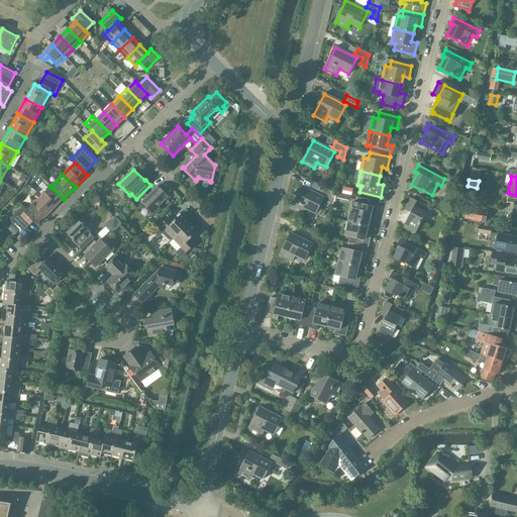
[(131,204),(138,210),(143,204),(153,214),(159,208),(158,207),(169,197),(158,186),(147,196),(143,192),(131,204)]
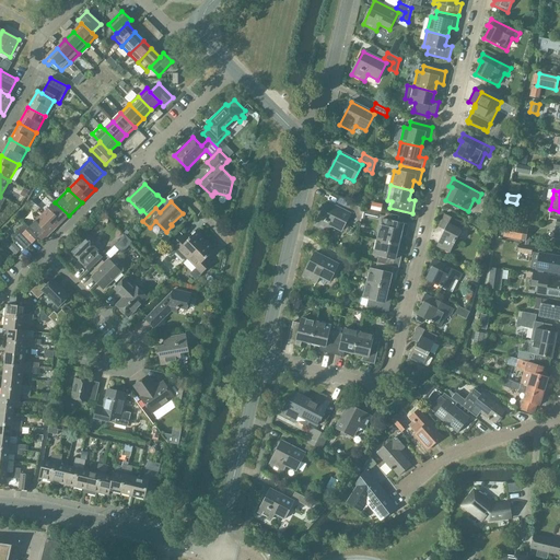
[(55,202),(42,214),(56,229),(69,216),(55,202)]
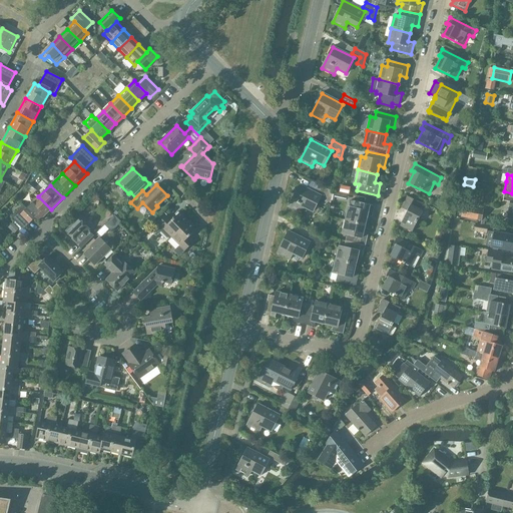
[(300,185),(289,206),(301,212),(304,207),(313,211),(321,196),(300,185)]
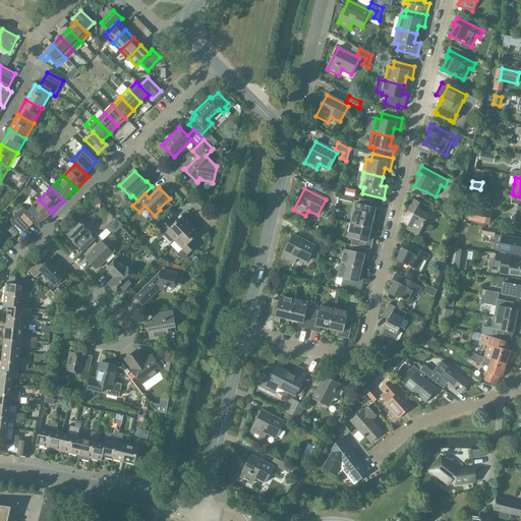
[(329,205),(335,208),(338,195),(327,189),(324,195),(332,199),(329,205)]
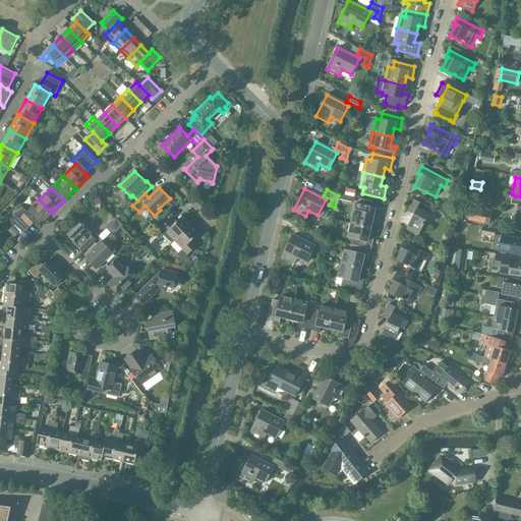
[(26,212),(36,221),(40,225),(52,213),(39,199),(26,212)]
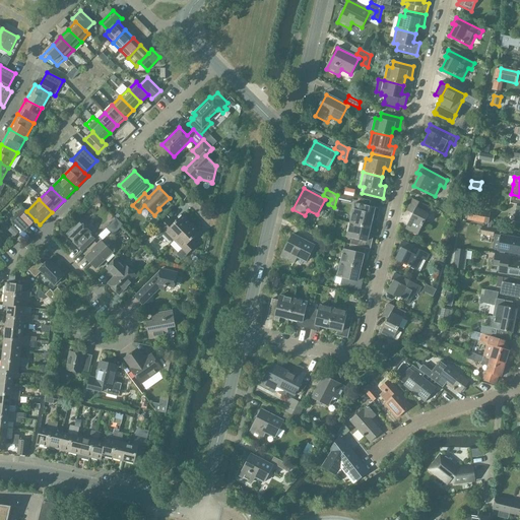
[(405,229),(417,235),(431,208),(413,199),(407,211),(412,214),(405,229)]
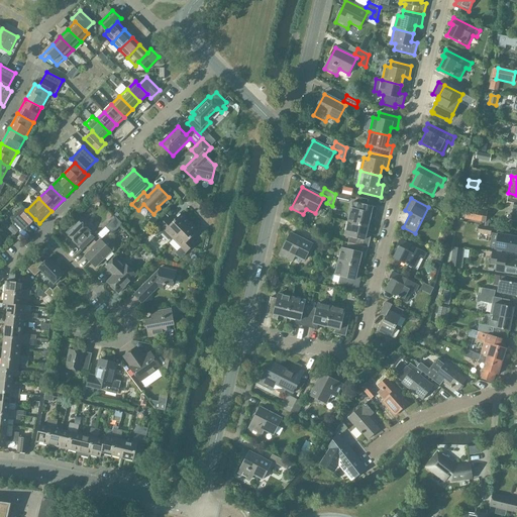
[(375,219),(378,208),(357,203),(355,209),(351,208),(348,222),(368,226),(370,218),(375,219)]
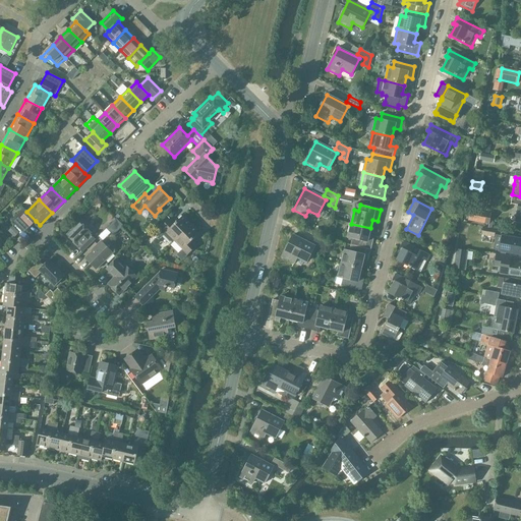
[(36,221),(26,212),(23,208),(10,221),(23,233),(36,221)]
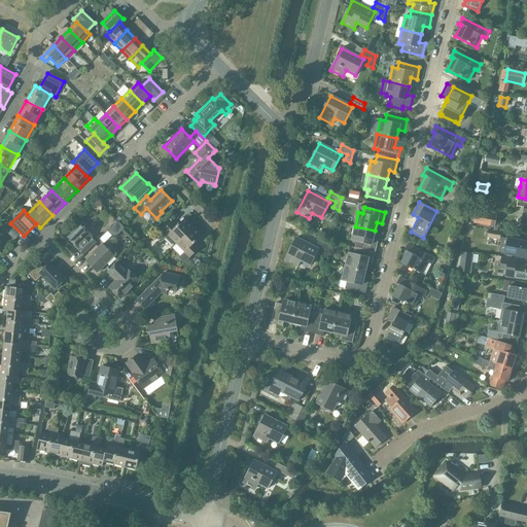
[(476,212),(473,223),(495,227),(497,216),(476,212)]
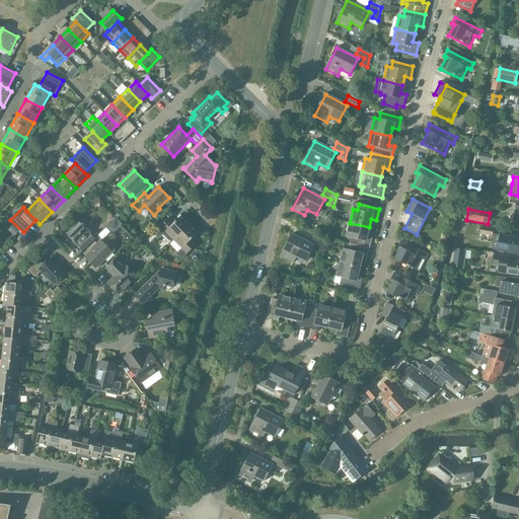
[(166,231),(174,239),(191,223),(182,214),(174,223),(169,218),(154,232),(159,238),(166,231)]
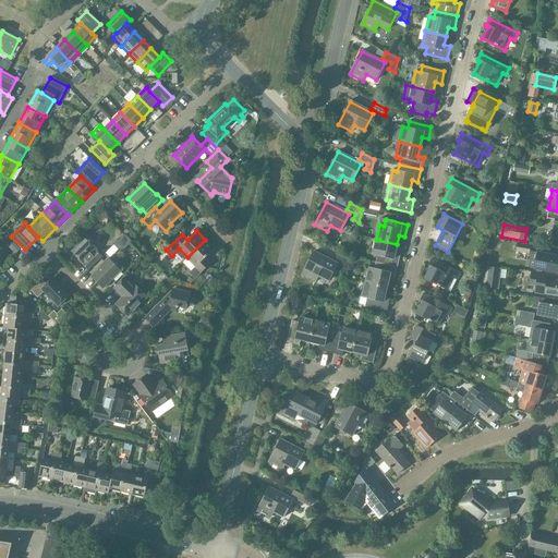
[(113,245),(121,253),(132,242),(124,234),(113,245)]
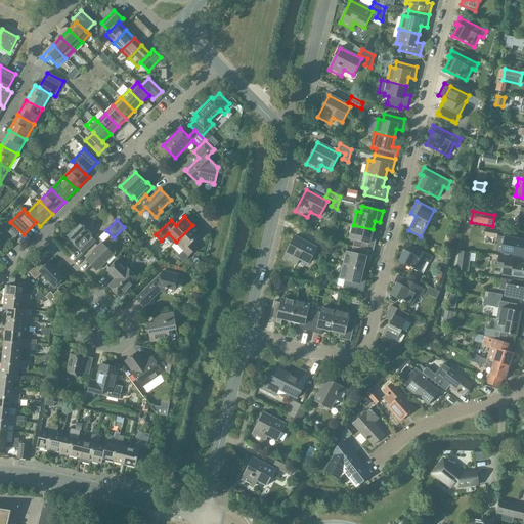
[(78,248),(78,249),(83,254),(94,243),(89,237),(92,234),(81,223),(68,236),(78,248)]
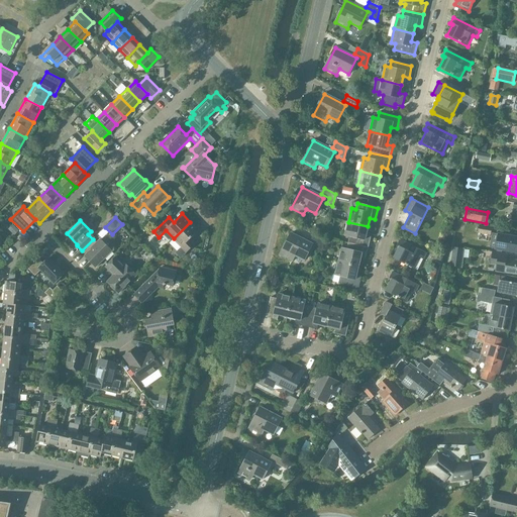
[(190,222),(174,238),(182,246),(176,253),(181,259),(196,244),(191,239),(199,230),(190,222)]
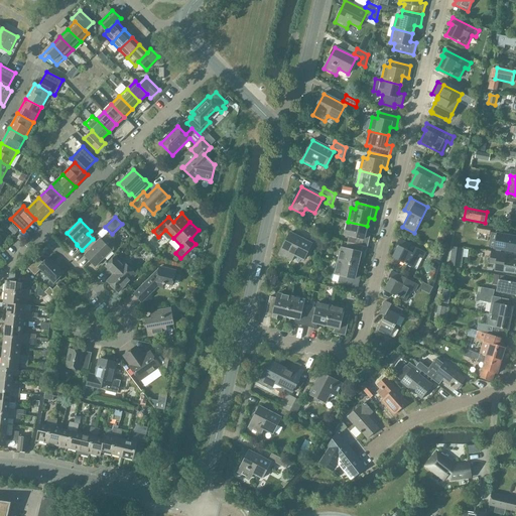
[(365,235),(367,226),(348,222),(345,236),(349,237),(347,243),(368,247),(370,236),(365,235)]
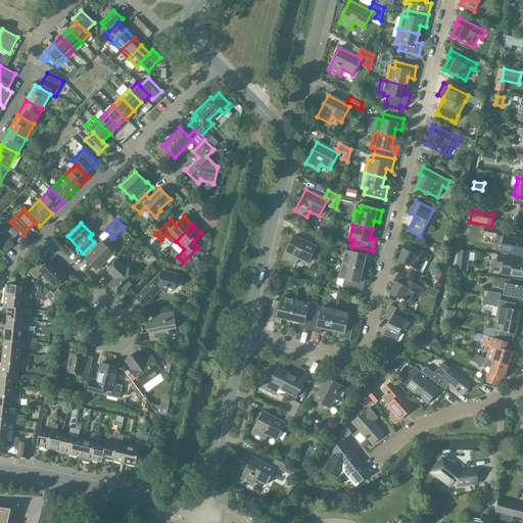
[(497,231),(485,229),(484,236),(495,238),(497,231)]
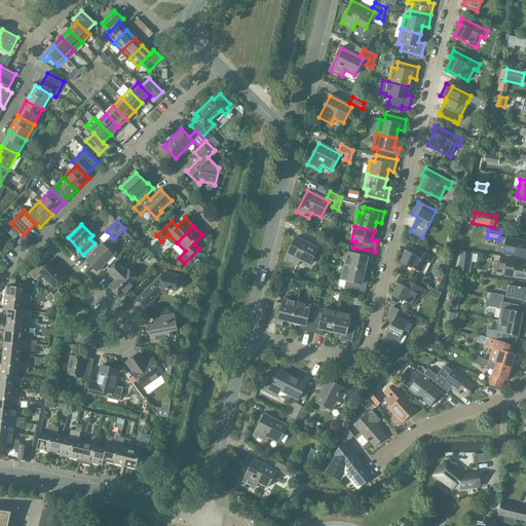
[(309,265),(317,249),(296,237),(285,259),(297,265),(300,260),(309,265)]
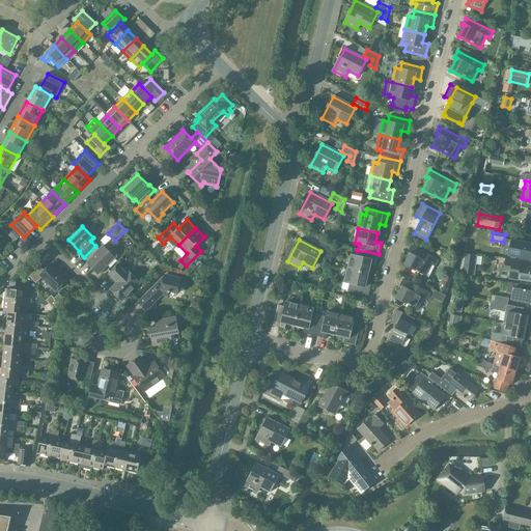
[(324,256),(330,259),(333,247),(322,241),(318,247),(327,251),(324,256)]
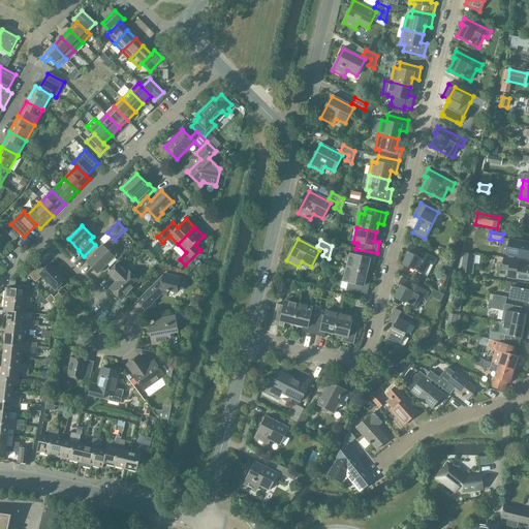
[(528,243),(510,240),(507,255),(528,258),(528,243)]
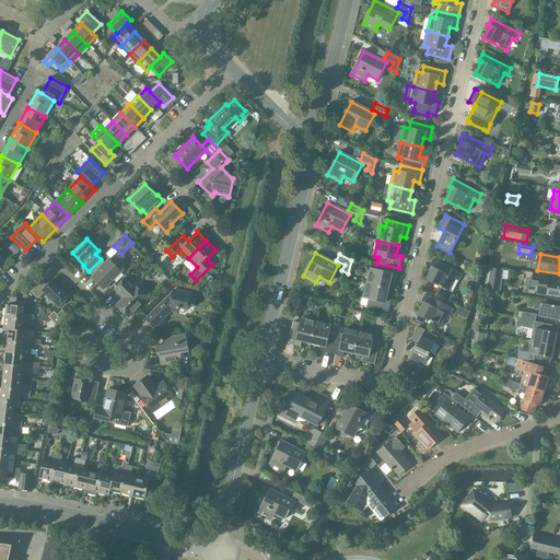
[(462,273),(433,259),(430,267),(432,268),(426,280),(448,292),(455,279),(458,281),(462,273)]
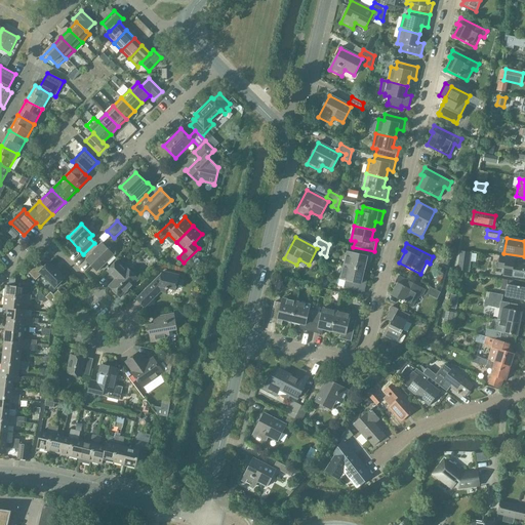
[(86,260),(97,272),(114,255),(103,244),(86,260)]
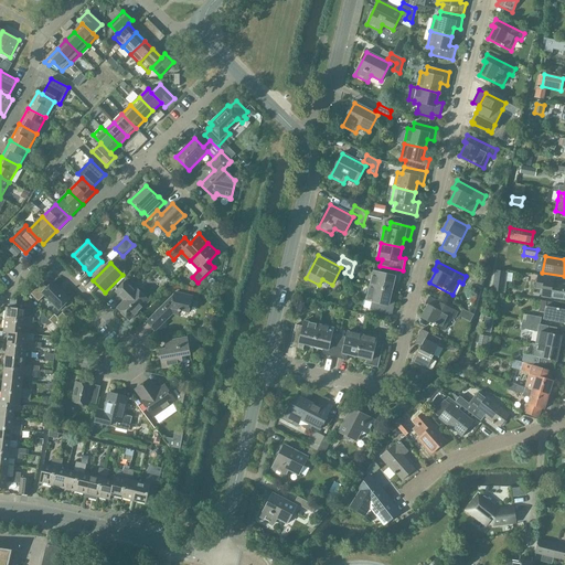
[(374,272),(371,286),(391,291),(394,283),(400,284),(403,270),(380,266),(379,273),(374,272)]
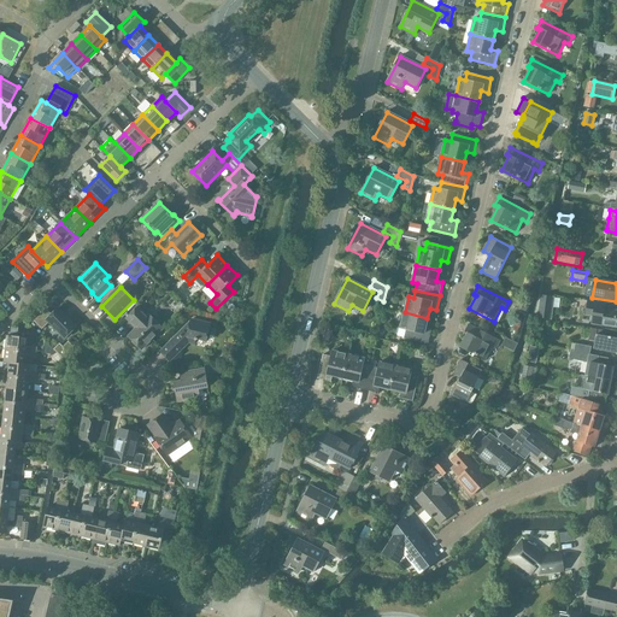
[(538,319),(548,321),(552,299),(541,298),(538,319)]
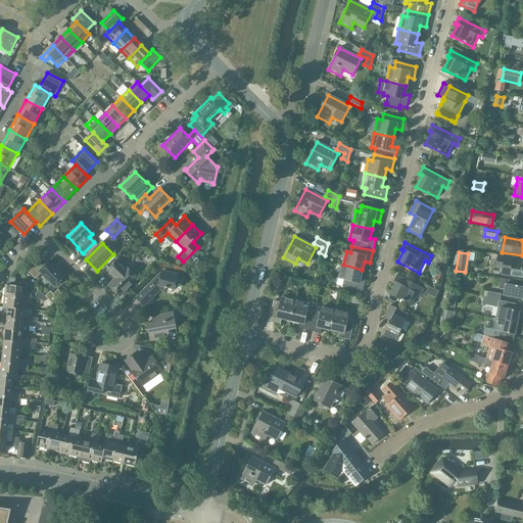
[(503,269),(502,275),(522,278),(522,264),(509,263),(510,257),(498,255),(496,268),(503,269)]
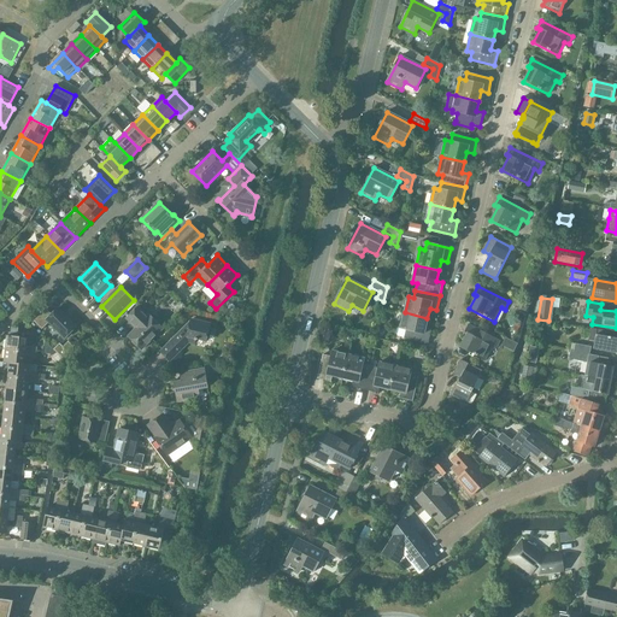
[(128,336),(142,350),(163,329),(150,316),(148,317),(139,307),(127,319),(136,329),(128,336)]
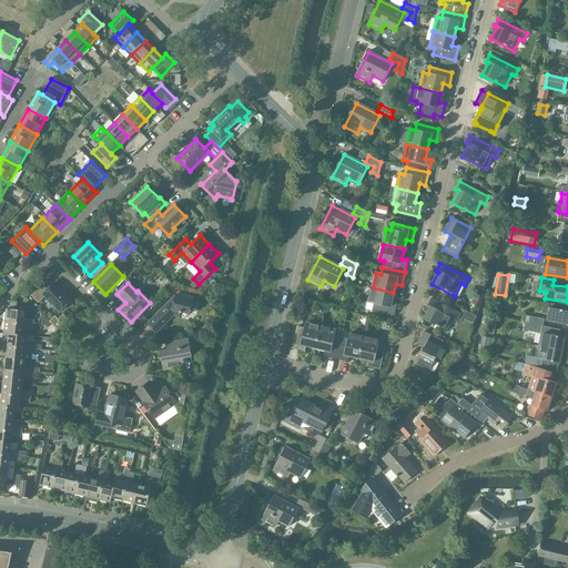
[(42,284),(31,296),(39,304),(44,297),(59,312),(70,301),(53,284),(48,290),(42,284)]
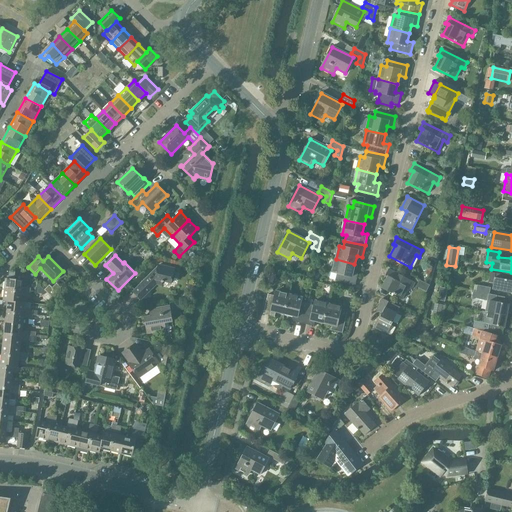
[(354,264),(336,259),(332,273),(337,274),(335,280),(355,285),(358,273),(353,272),(354,264)]
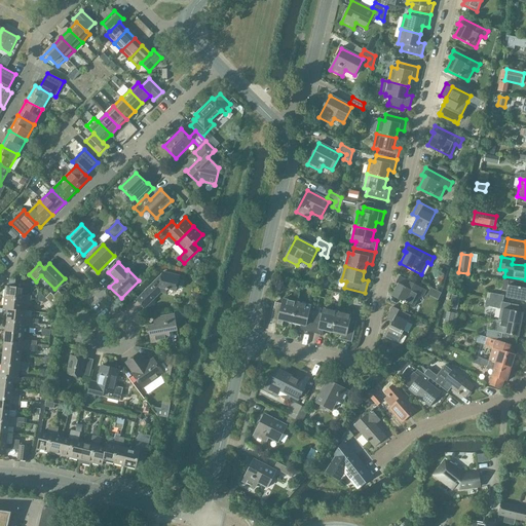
[(168,290),(176,291),(179,276),(163,272),(162,274),(137,300),(145,308),(160,292),(165,293),(166,290),(168,291),(168,290)]
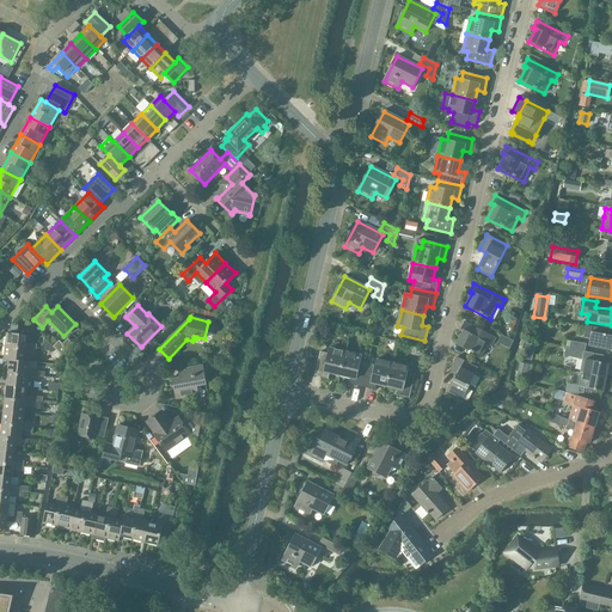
[(456,344),(481,357),(488,343),(493,346),(496,337),(464,322),(460,330),(463,331),(456,344)]
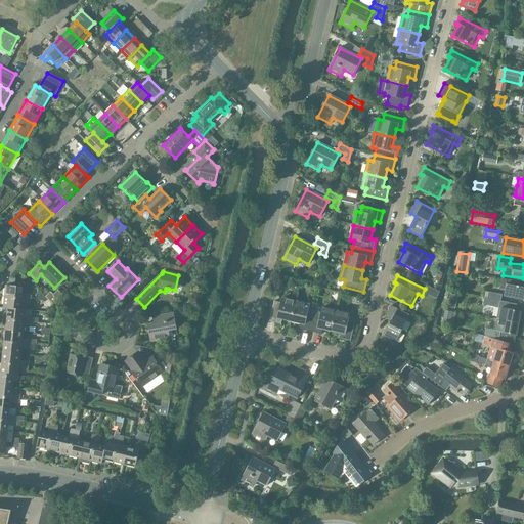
[(499,289),(505,290),(504,297),(523,300),(523,294),(523,288),(513,286),(514,281),(501,279),(499,289)]
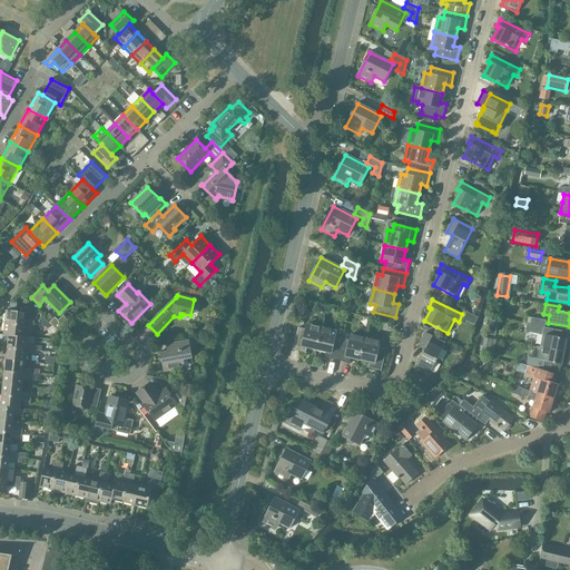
[(5,323),(33,326),(35,321),(25,320),(26,312),(7,311),(5,323)]
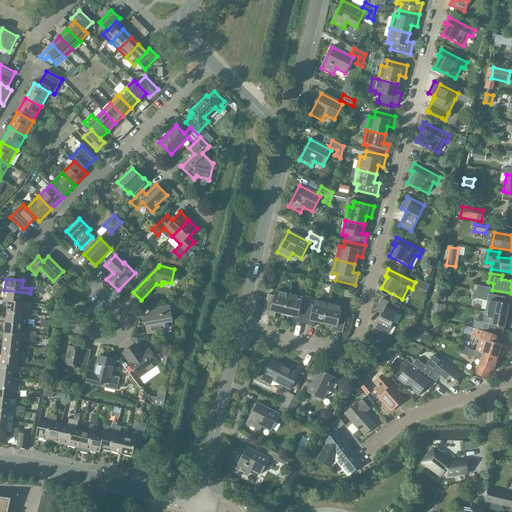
[(43,294),(45,292),(37,283),(36,293),(43,294)]
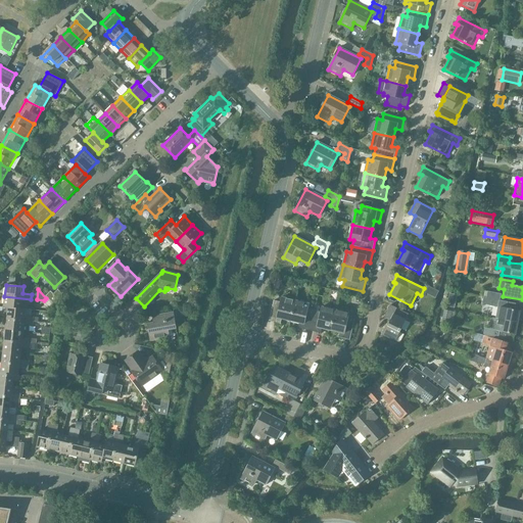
[(483,297),(483,298),(500,301),(501,295),(487,292),(486,298),(483,297)]
